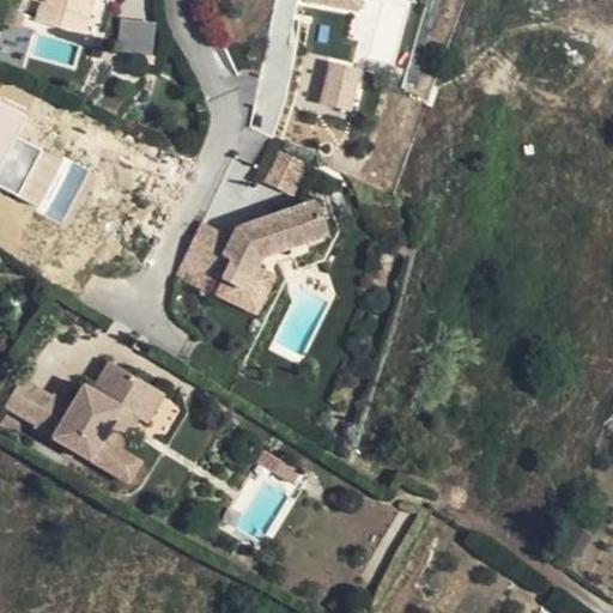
[(92,0),(44,0),(43,7),(87,18),(92,0)]
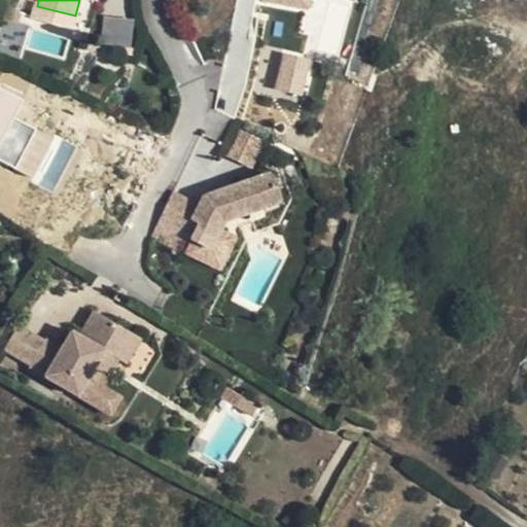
[(265,0),(265,2),(311,9),(312,0),(265,0)]
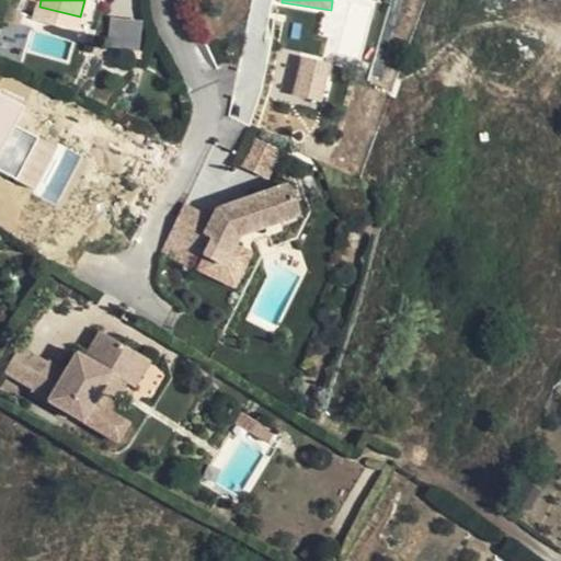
[(77,31),(80,16),(39,7),(35,20),(77,31)]
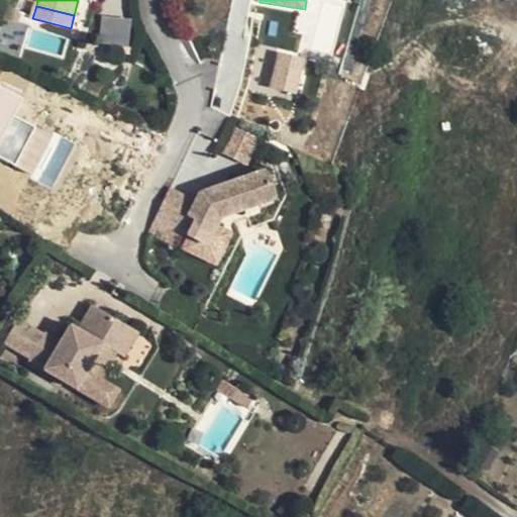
[(101,15),(97,43),(128,46),(131,19),(101,15)]
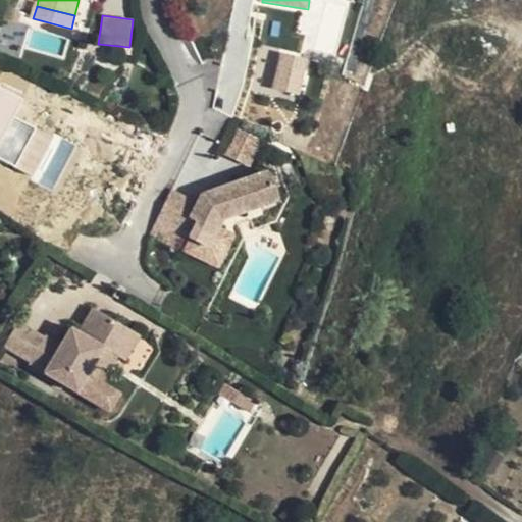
[(272,87),(300,93),(308,57),(279,51),(272,87)]
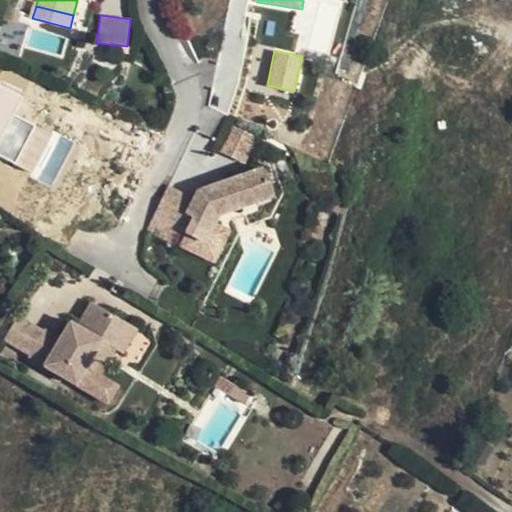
[(0,84),(0,154),(17,162),(34,126),(12,116),(22,95),(0,84)]
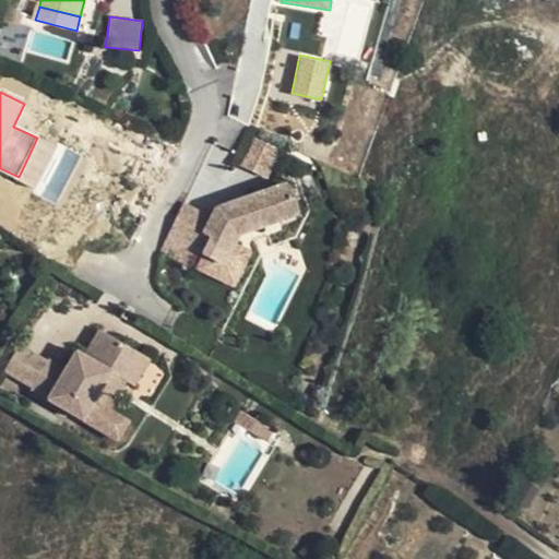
[(253,137),(239,165),(265,177),(280,149),(253,137)]
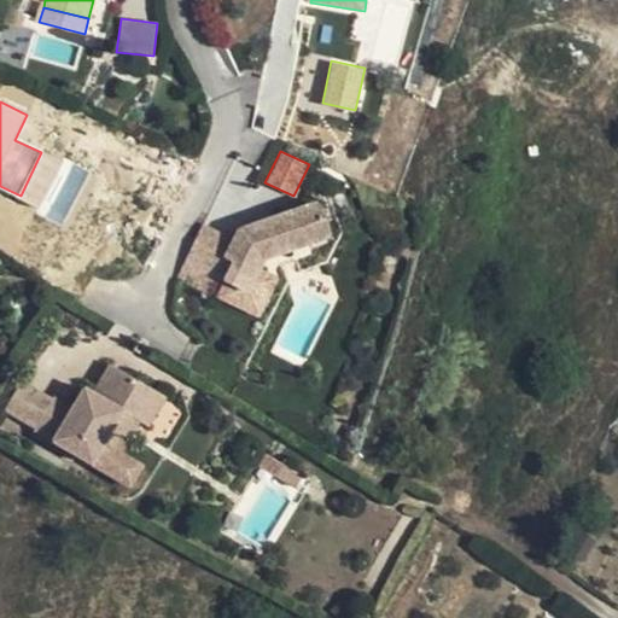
[(200,229),(176,280),(207,295),(214,278),(244,292),(255,272),(257,264),(252,263),(255,256),(256,255),(258,261),(324,239),(313,207),(237,231),(231,244),(200,229)]
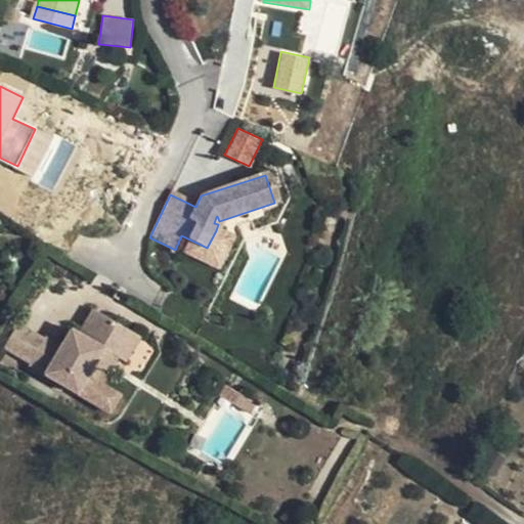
[(231,237),(216,230),(207,248),(181,235),(175,250),(216,270),(231,237)]
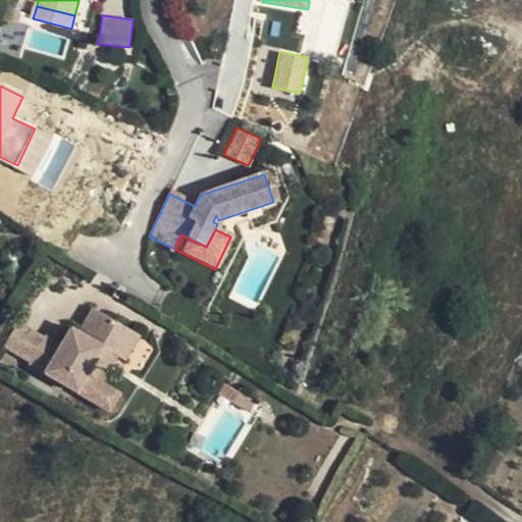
[(73,352),(57,343),(43,370),(97,399),(105,380),(102,378),(117,354),(123,357),(138,329),(106,312),(93,336),(87,347),(80,344),(73,352)]
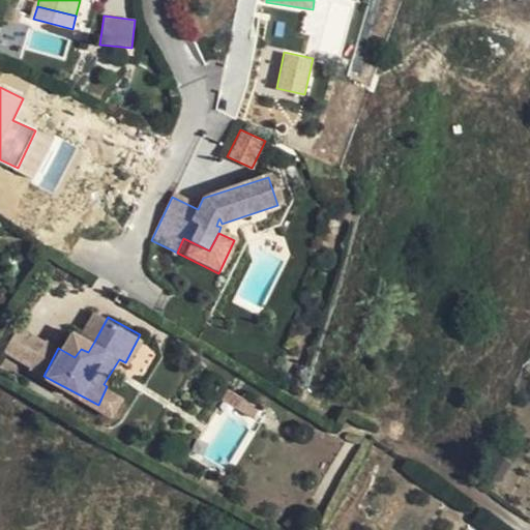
[(38,367),(48,342),(15,330),(5,356),(38,367)]
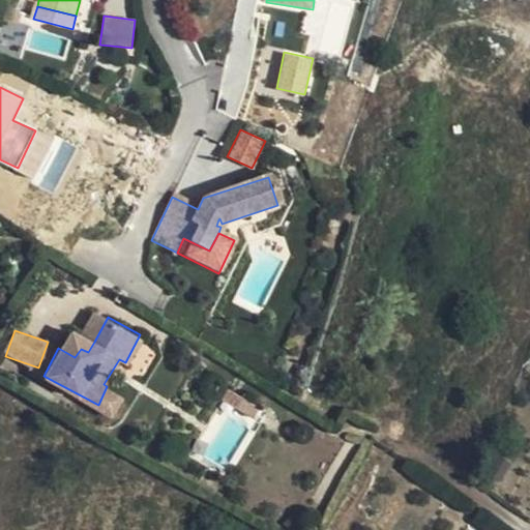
[(107,386),(98,405),(110,412),(135,365),(142,369),(155,342),(140,334),(125,362),(119,359),(104,384),(107,386)]
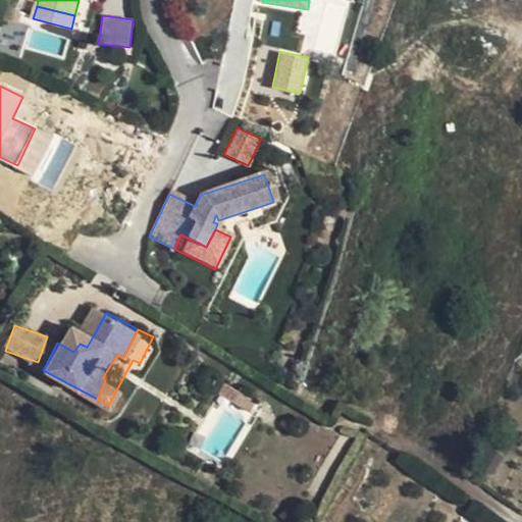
[(85,331),(80,344),(87,347),(93,336),(85,331)]
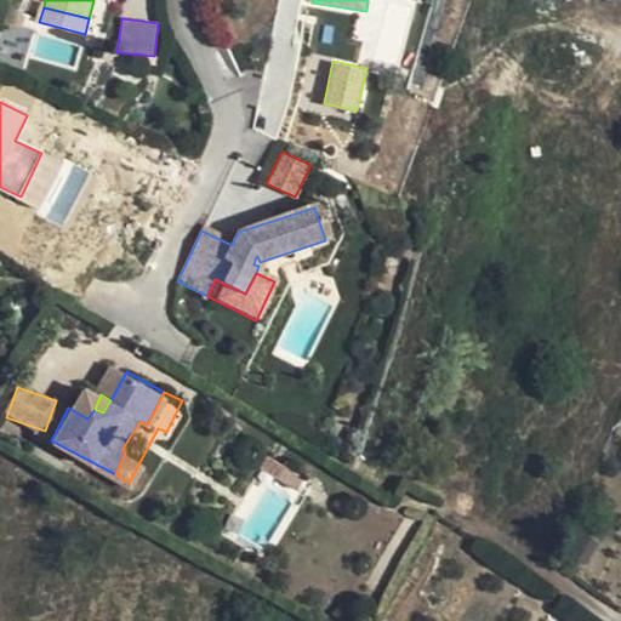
[(322,486),(300,477),(294,489),(317,500),(322,486)]
